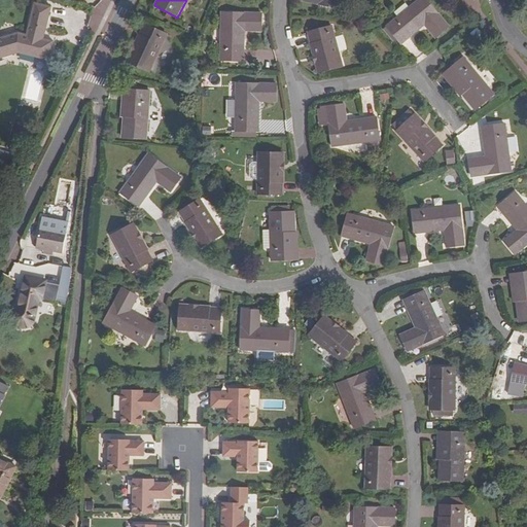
[(301,0),(340,9),(342,0),(301,0)]
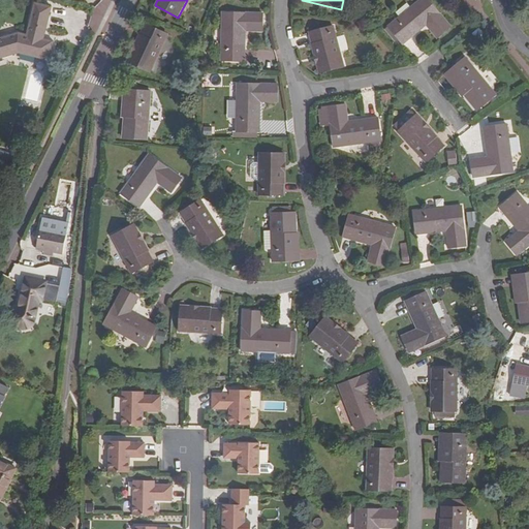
[(434,26),(430,30),(437,38),(450,27),(428,0),(419,0),(389,27),(403,43),(426,25),(430,21),(434,26)]
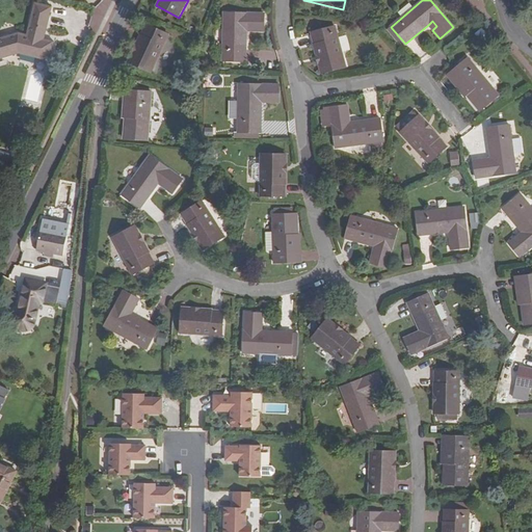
[(47,30),(52,31),(57,4),(41,1),(34,33),(25,31),(0,40),(0,61),(27,52),(58,57),(61,37),(51,36),(46,35),(47,30)]
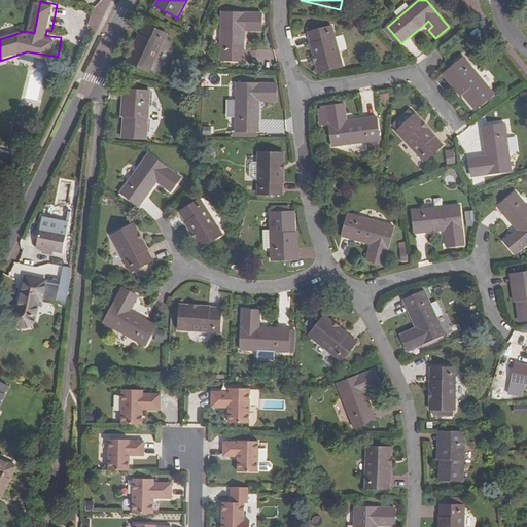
[(249,25),(249,31),(260,31),(260,13),(221,13),(220,61),(243,61),(243,31),(243,25),(249,25)]
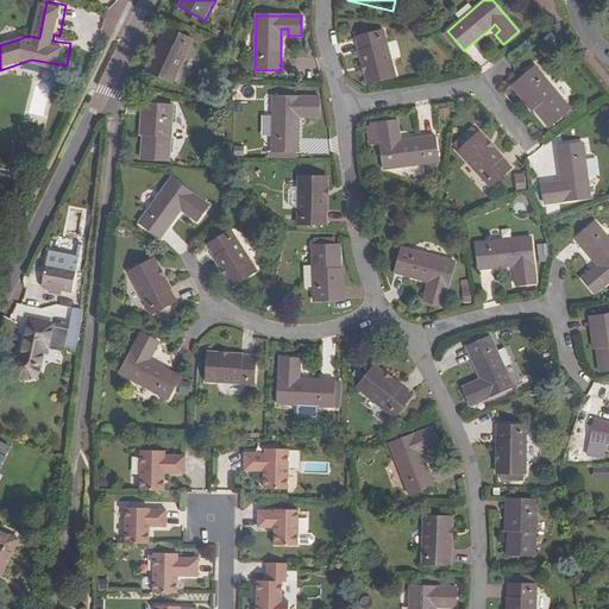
[(490,29),(495,35),(500,30),(495,24),(490,29)]
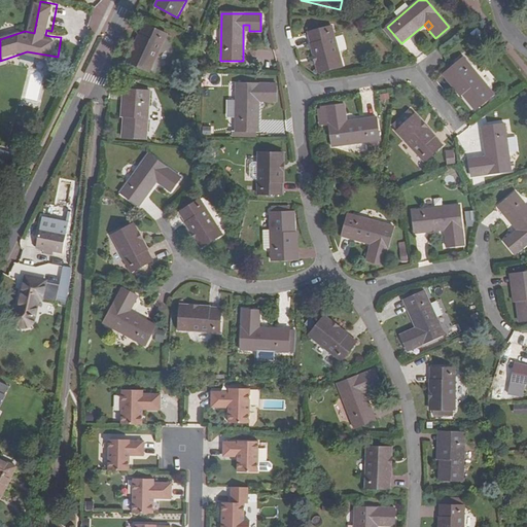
[(148,71),(166,35),(143,24),(126,61),(148,71)]
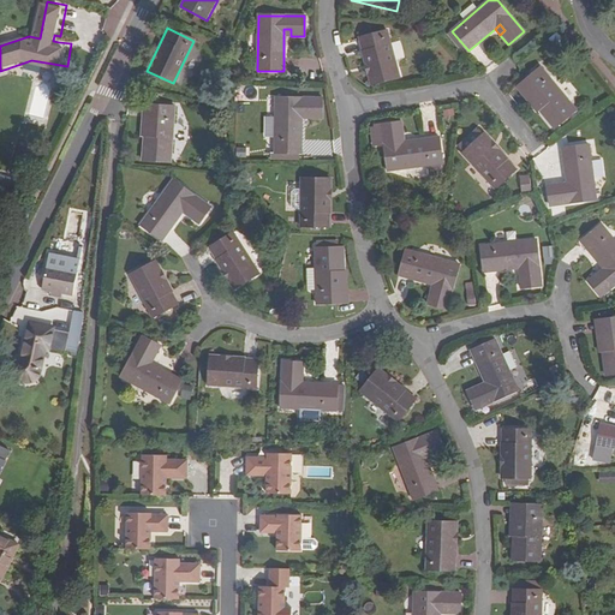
[(399,77),(386,31),(358,39),(371,84),(399,77)]
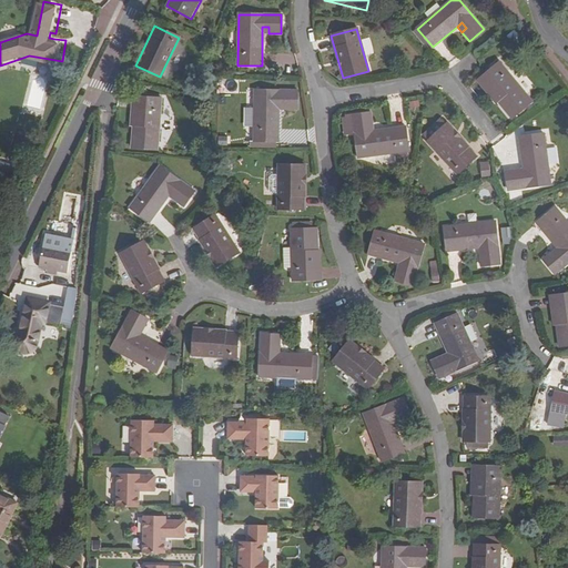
[(504,101),(500,104),(511,118),(531,101),(498,62),(483,75),(504,101)]
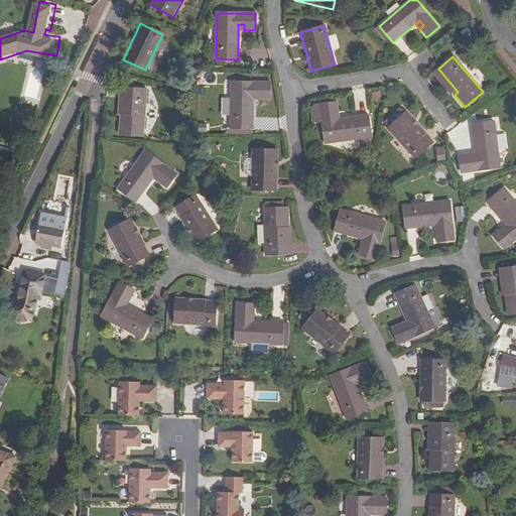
[(458,92),(438,69),(435,72),(455,95),(458,92)]
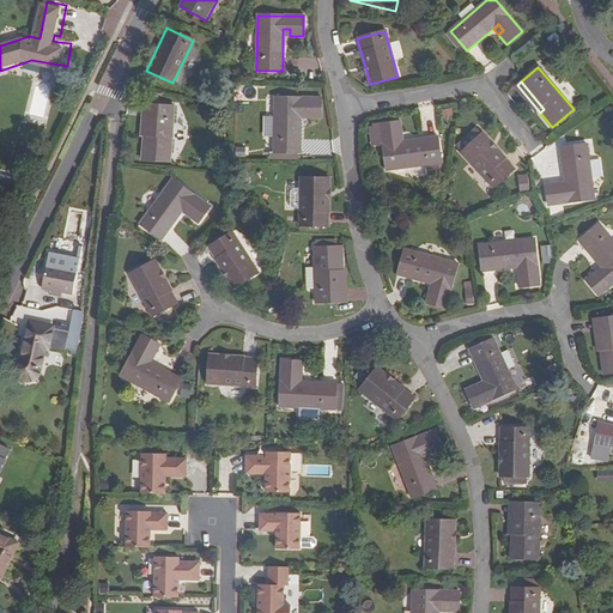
[(308,110),(308,117),(320,119),(320,98),(275,97),(274,152),(299,152),(301,117),(301,110),(308,110)]
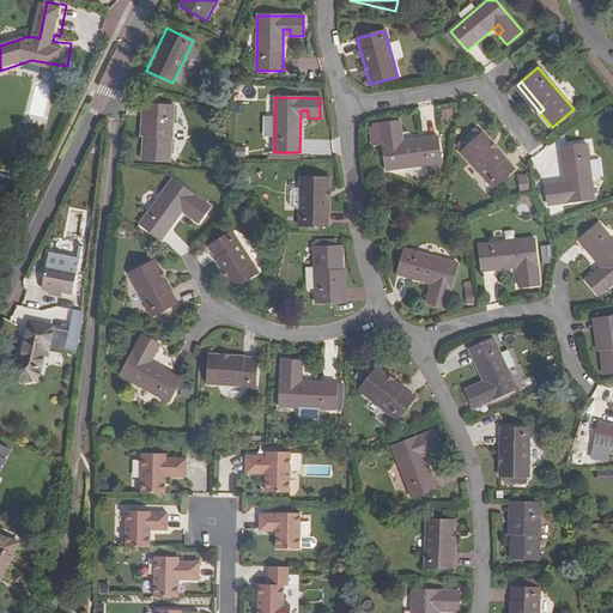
[(149,140),(144,140),(143,159),(170,162),(174,107),(151,105),(149,140)]
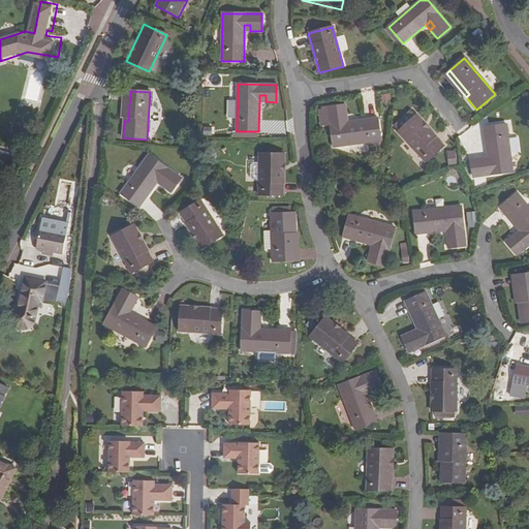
[(344,105),(328,107),(328,110),(318,111),(320,126),(330,125),(333,147),(368,143),(369,151),(379,150),(377,142),(379,141),(377,118),(347,122),(344,105)]
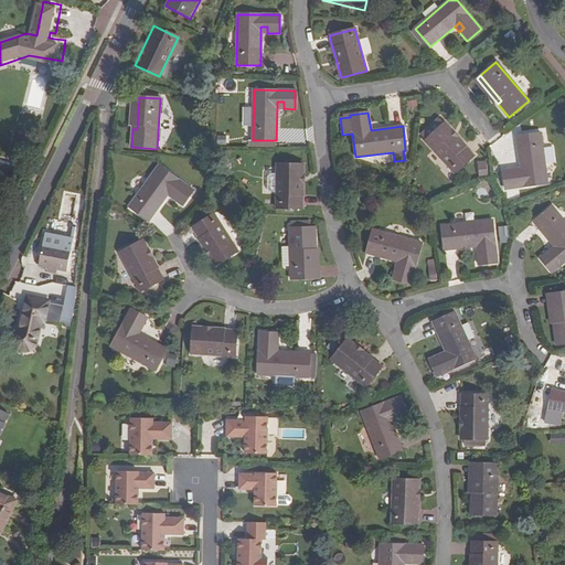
[(473,155),(444,123),(424,141),(455,173),(473,155)]
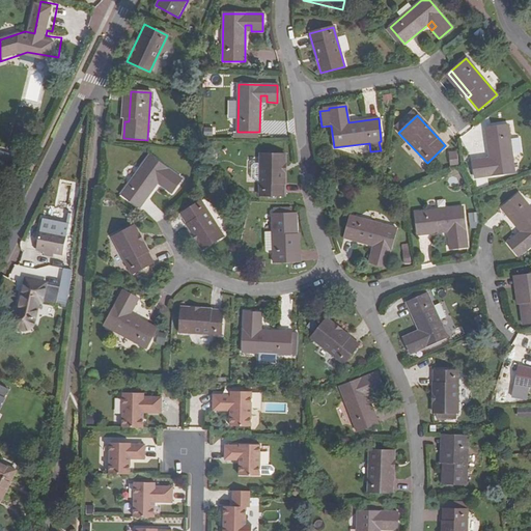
[(475,178),(514,172),(507,126),(485,129),(490,158),(473,161),(475,178)]
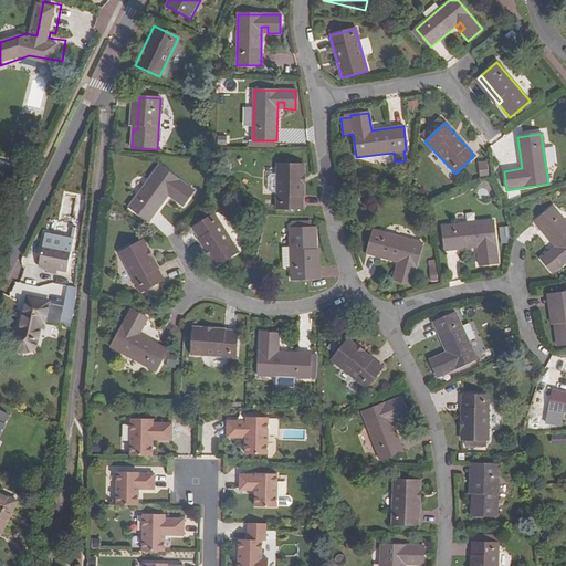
[(480,161),(482,176),(492,175),(490,160),(480,161)]
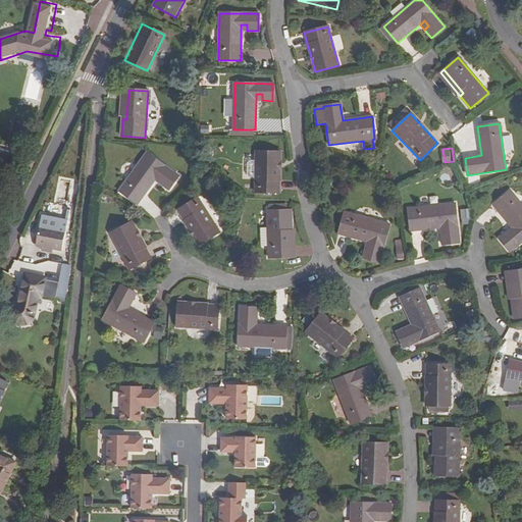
[(255,161),(255,177),(255,192),(278,193),(279,152),(256,152),(255,161)]
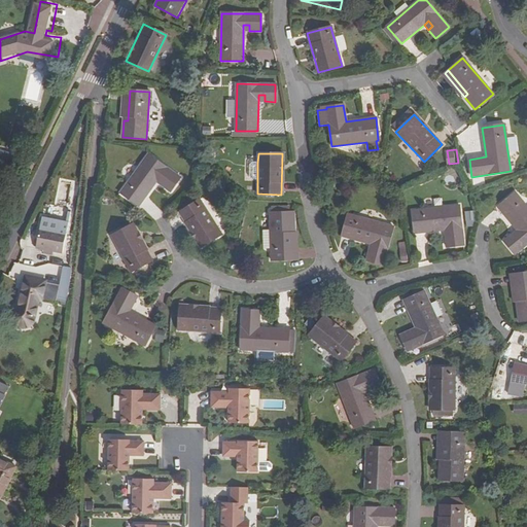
[(164,181),(162,186),(170,191),(179,178),(148,154),(120,192),(139,206),(155,182),(159,177),(164,181)]
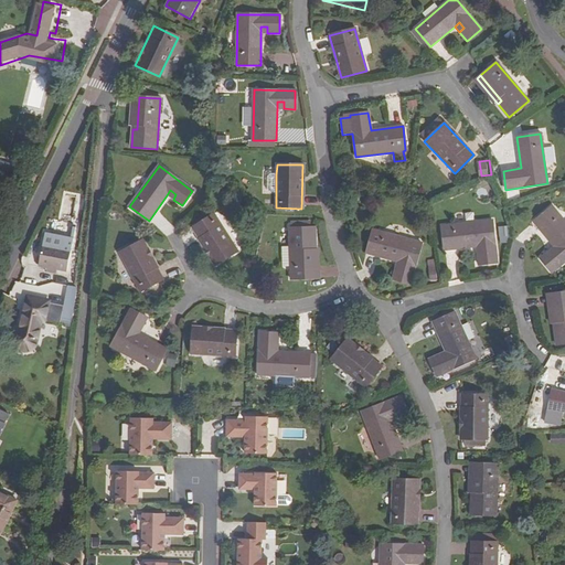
[(276,192),(276,174),(270,174),(265,177),(265,190),(269,192),(276,192)]
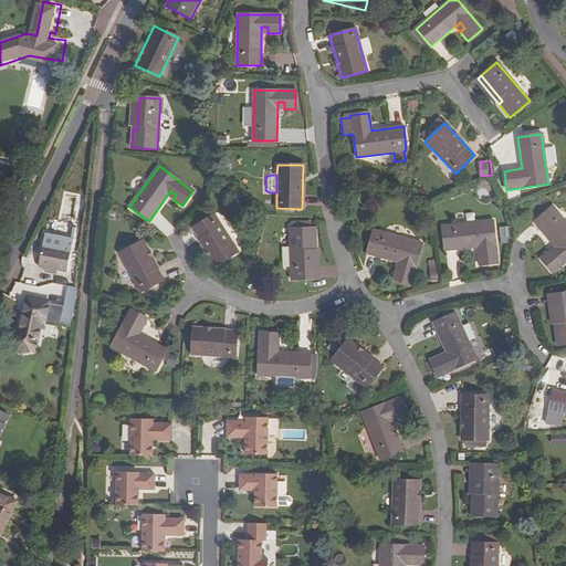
[(73,218),(79,202),(63,196),(56,211),(73,218)]
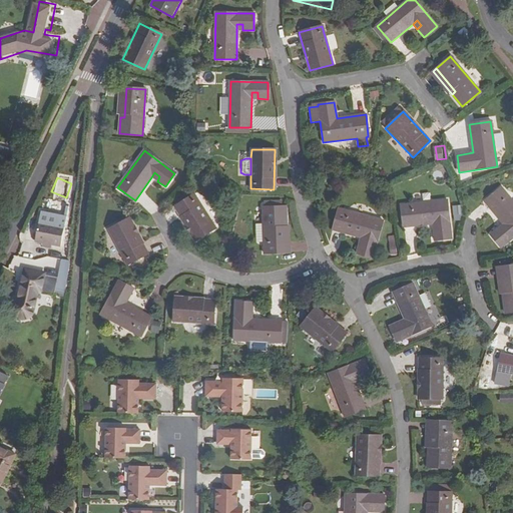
[(501,231),(498,227),(490,234),(501,247),(512,237),(512,201),(501,187),(484,201),(503,223),(506,227),(501,231)]
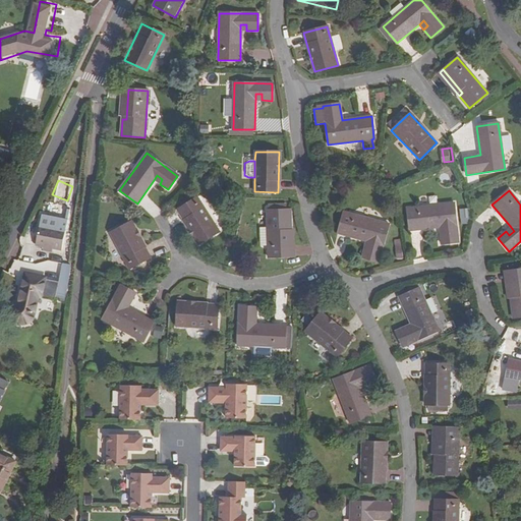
[(219,232),(197,197),(176,211),(198,244),(219,232)]
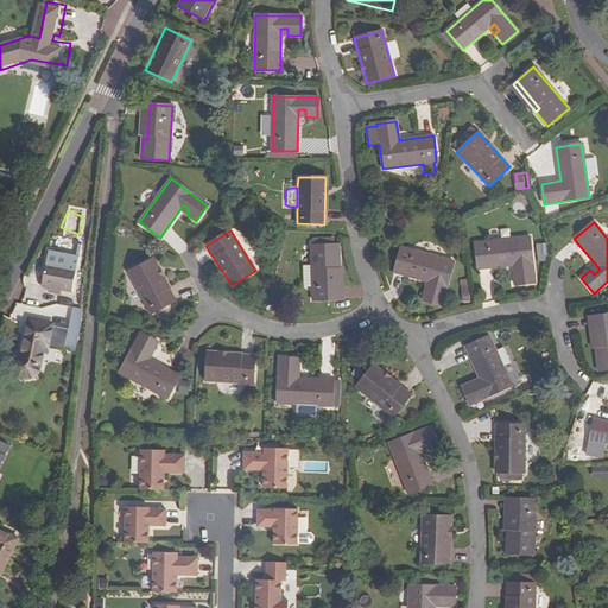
[(520,271),(513,272),(515,285),(534,283),(530,238),(475,244),(479,268),(513,265),(520,265),(520,271)]
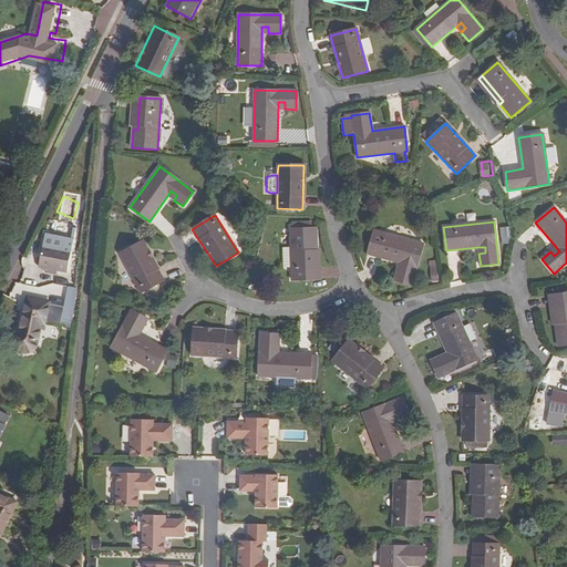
[(312,246),(317,246),(316,228),(312,228),(309,229),(309,223),(291,223),(291,229),(290,229),(290,247),(291,267),(291,280),(312,280),(312,246)]
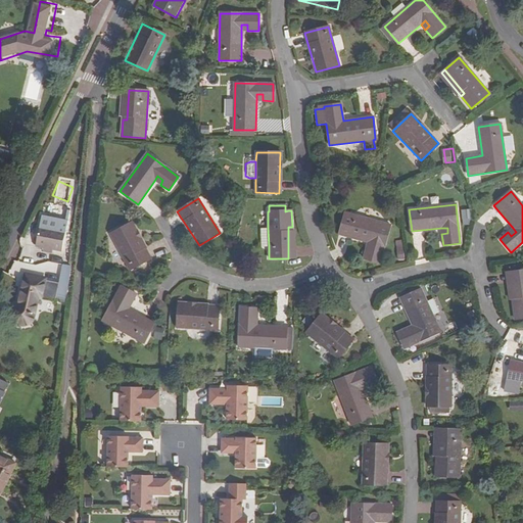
[(380,264),(390,225),(345,212),(339,234),(368,242),(364,258),(380,264)]
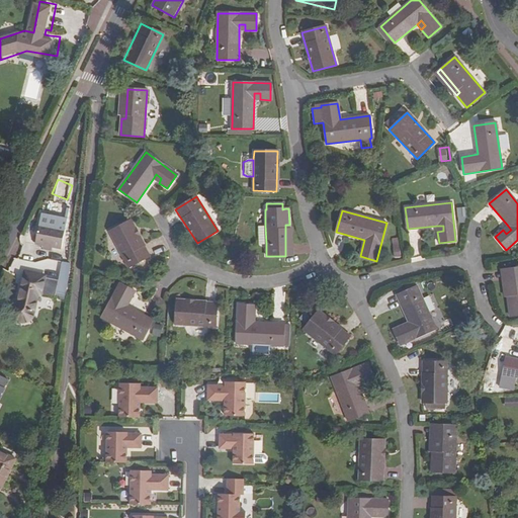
[(150,256),(131,221),(109,232),(127,267),(150,256)]
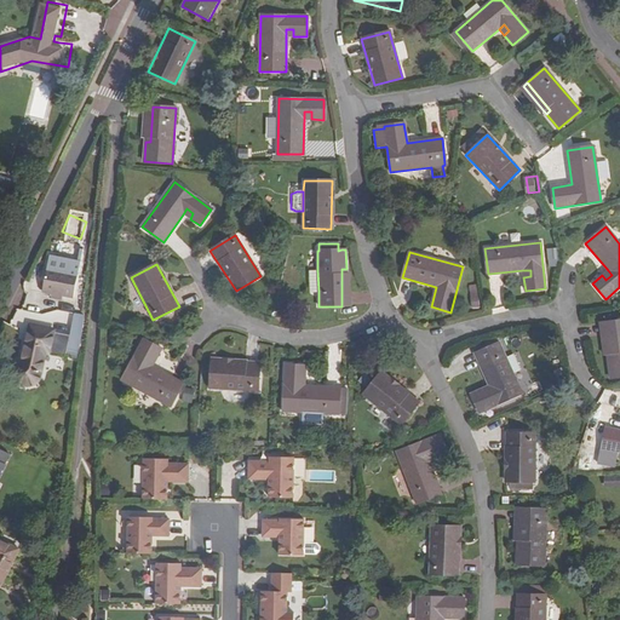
[(76,273),(46,265),(41,290),(72,296),(76,273)]
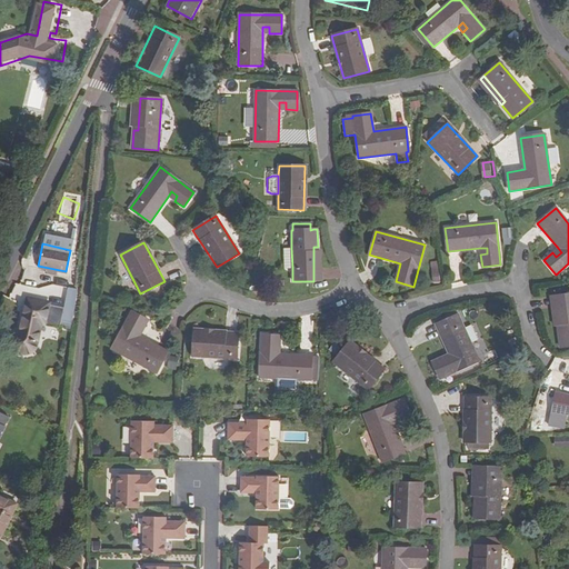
[(440,266),(433,267),(436,283),(442,282),(440,266)]
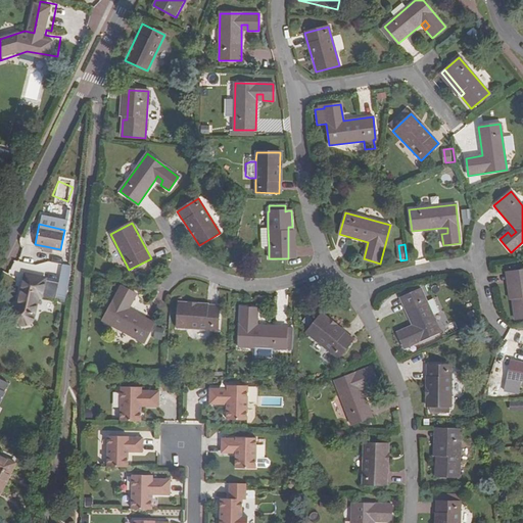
[(517,302),(513,303),(515,320),(522,318),(522,271),(513,273),(517,302)]
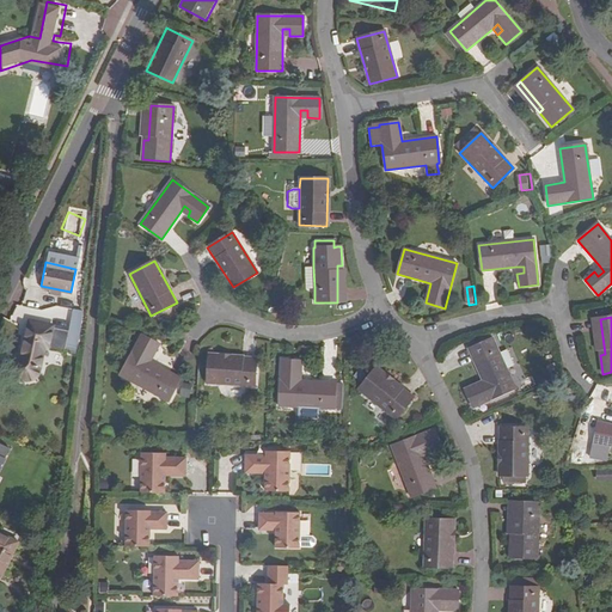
[(605,354),(600,319),(595,319),(600,355),(605,354)]
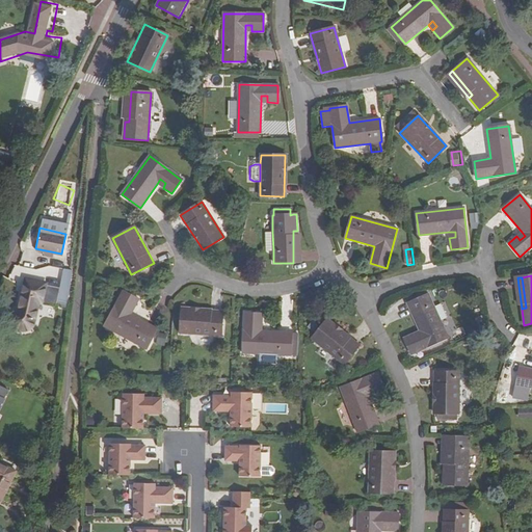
[(56,307),(57,301),(59,290),(59,288),(45,285),(46,283),(26,280),(20,309),(17,311),(14,314),(12,316),(11,320),(12,324),(16,328),(19,330),(23,331),(27,330),(30,328),(33,325),(34,322),(38,303),(56,307)]
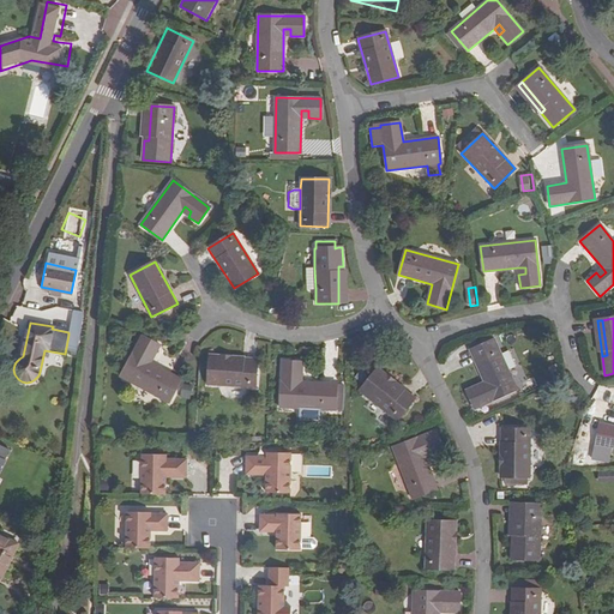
[(68,335),(66,348),(76,349),(78,337),(68,335)]
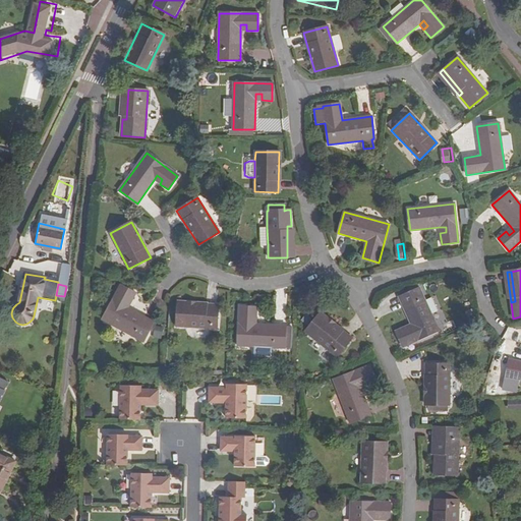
[(102,321),(142,342),(153,322),(127,308),(135,293),(120,286),(102,321)]
